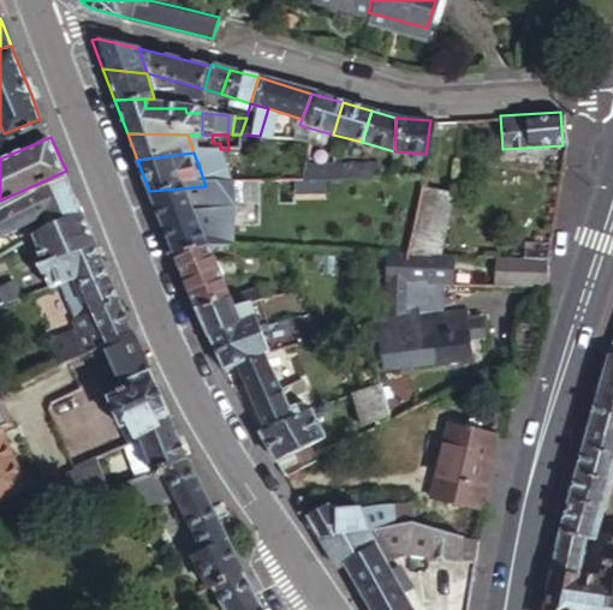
[(329,163),(329,180),(352,179),(351,162),(329,163)]
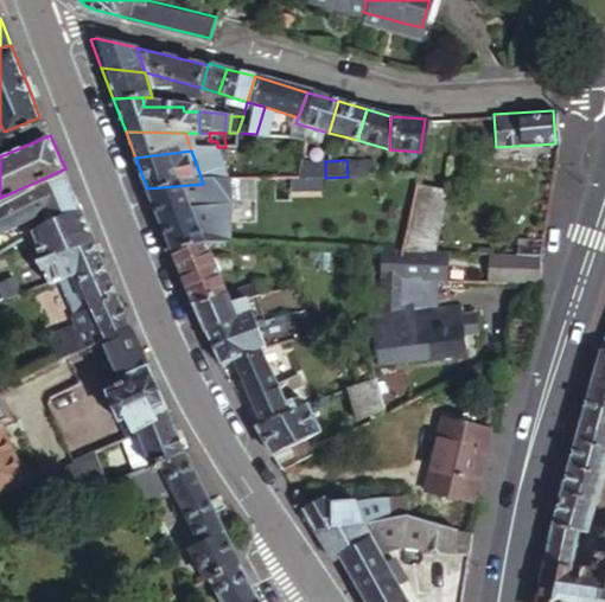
[(348,177),(377,175),(377,164),(368,160),(346,160),(348,177)]
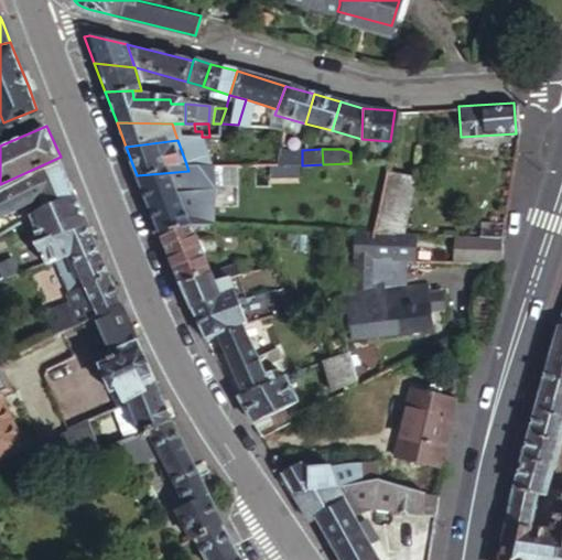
[(276,150),(276,167),(302,165),(302,150),(276,150)]
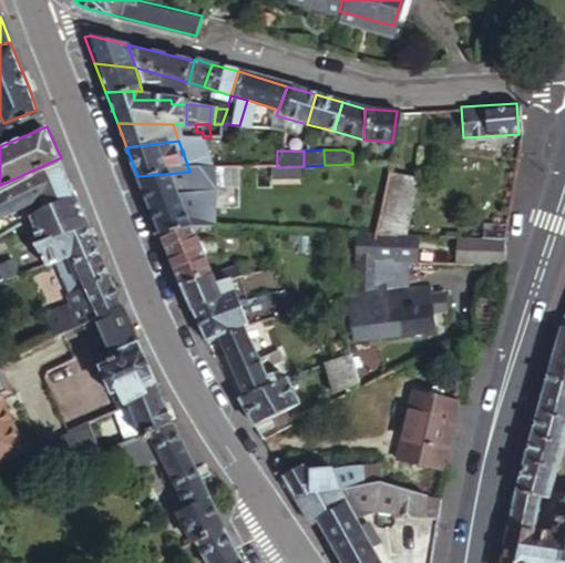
[(0,210),(36,194),(42,208),(76,193),(61,157),(0,185),(0,210)]
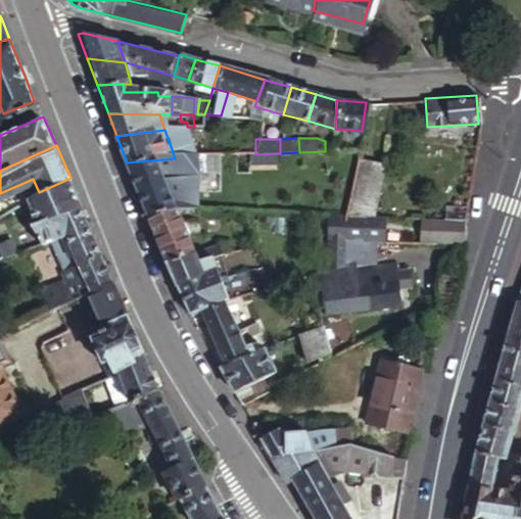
[(172,149),(175,158),(200,157),(209,156),(207,145),(172,149)]
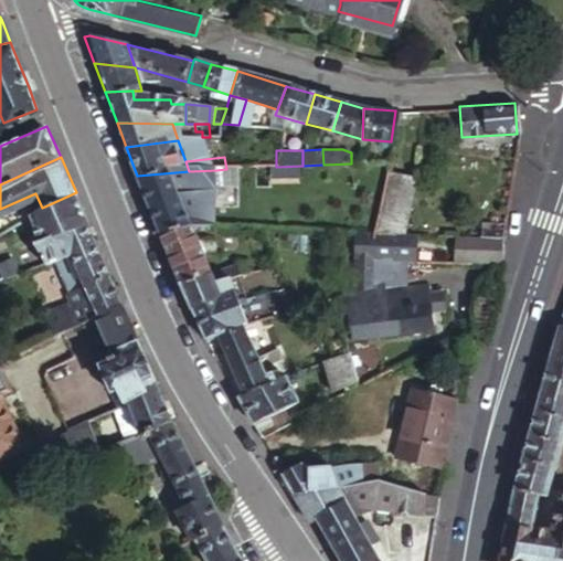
[(137,176),(157,232),(187,232),(171,190),(202,183),(203,190),(216,190),(216,170),(189,171),(137,176)]
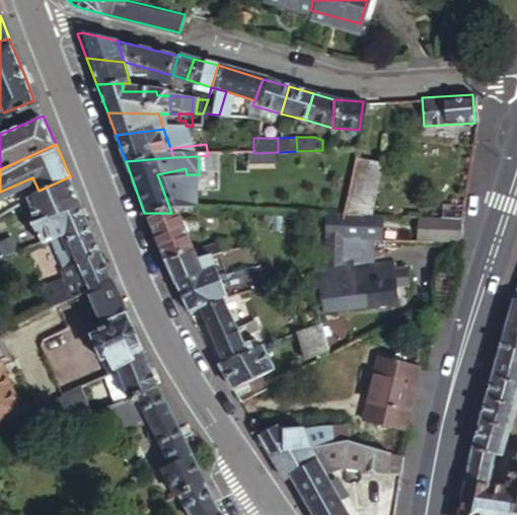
[(347,215),(376,216),(384,164),(355,157),(347,215)]
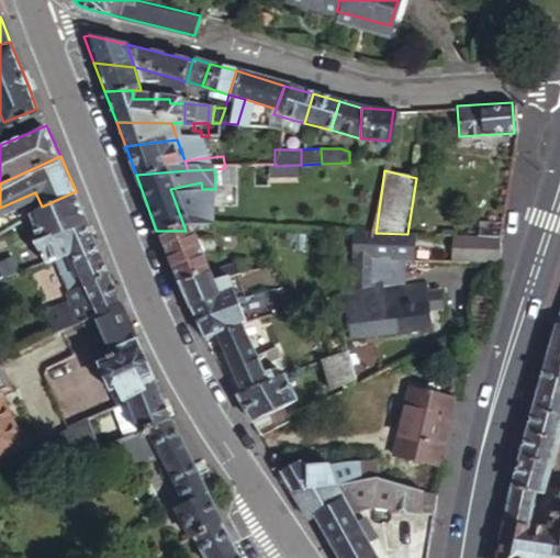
[(88,219),(76,191),(42,207),(4,229),(12,241),(37,230),(42,241),(88,219)]
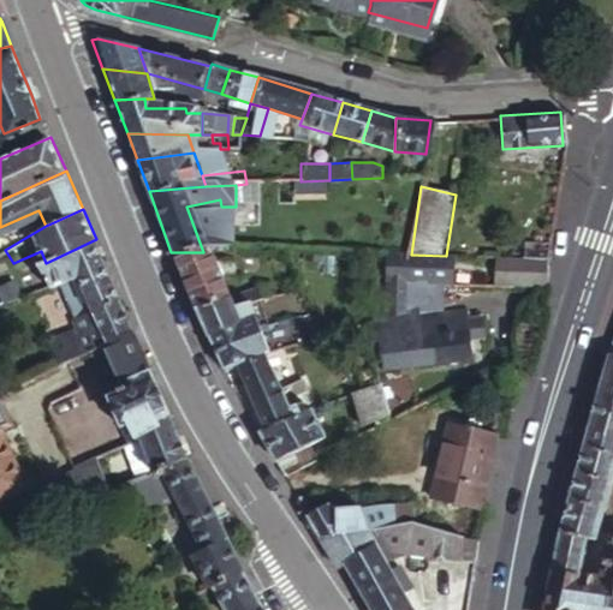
[(120,298),(96,239),(46,263),(41,267),(48,282),(77,269),(95,310),(120,298)]
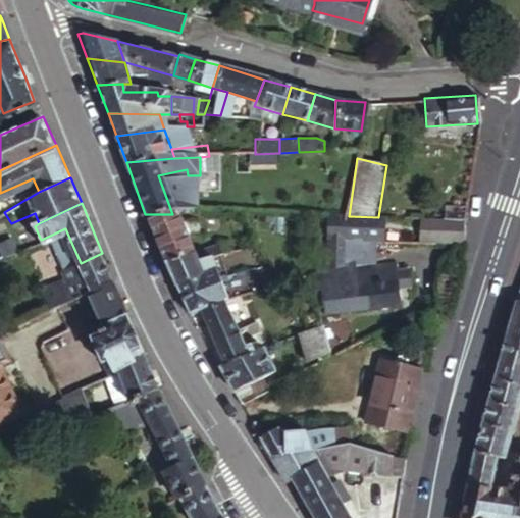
[(462,218),(464,204),(445,204),(444,218),(462,218)]
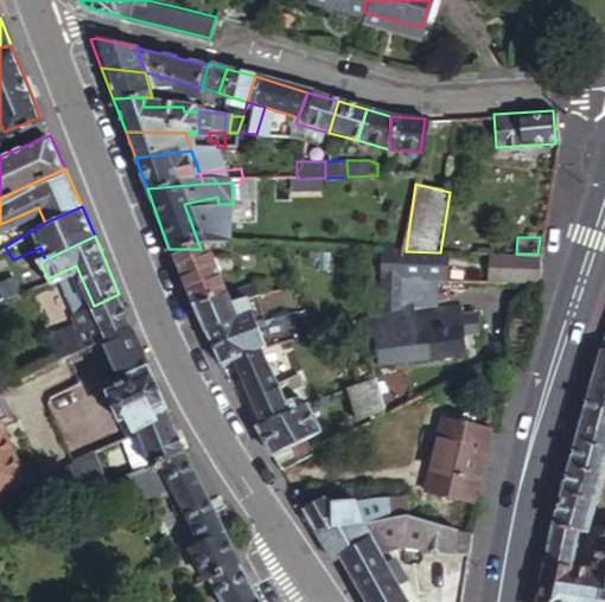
[(201,249),(169,249),(190,303),(216,293),(201,249)]
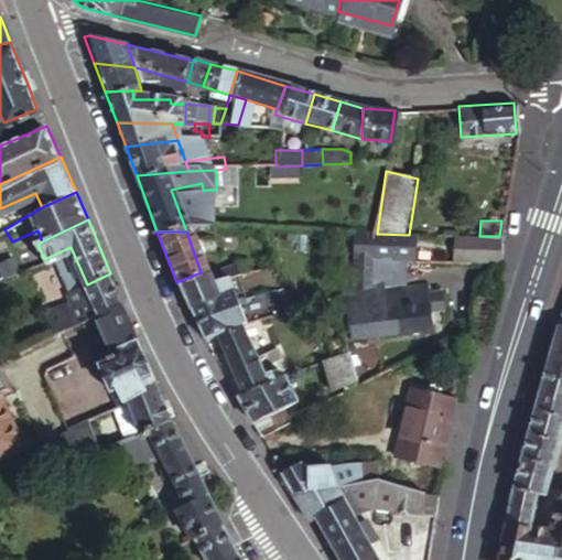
[(291,233),(276,233),(276,241),(291,241),(291,233)]
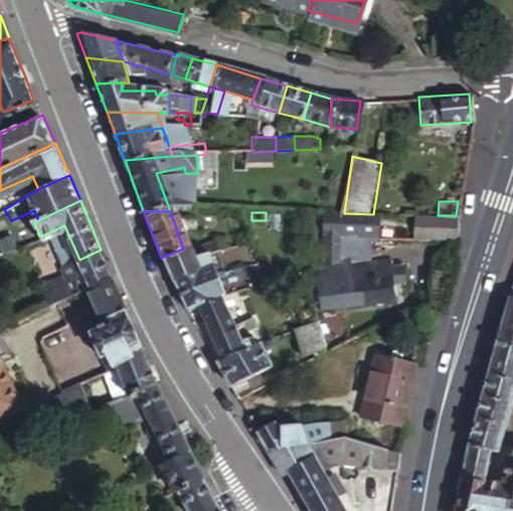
[(341,235),(344,213),(326,213),(322,259),(338,262),(341,235)]
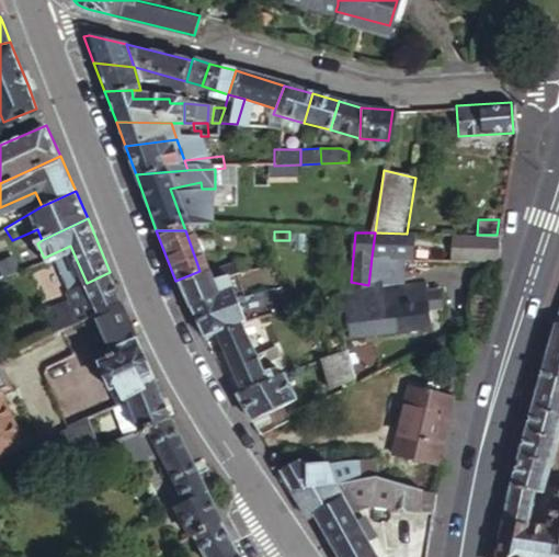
[(408,258),(411,234),(407,234),(375,232),(372,257),(386,258),(408,258)]
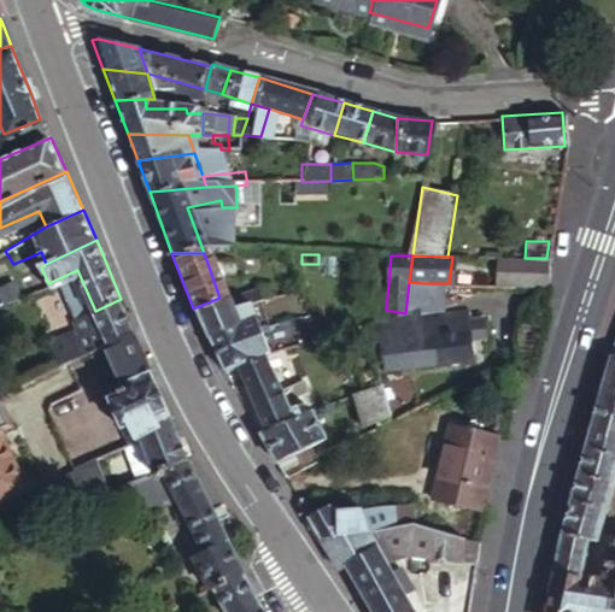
[(0,304),(48,283),(41,268),(6,283),(0,286),(0,304)]
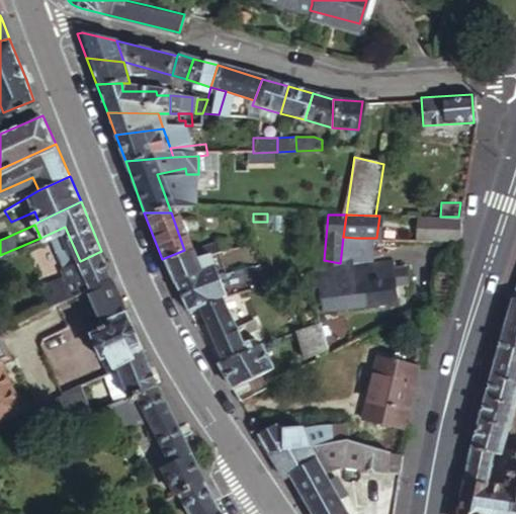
[(414,239),(447,240),(448,226),(414,226),(414,239)]
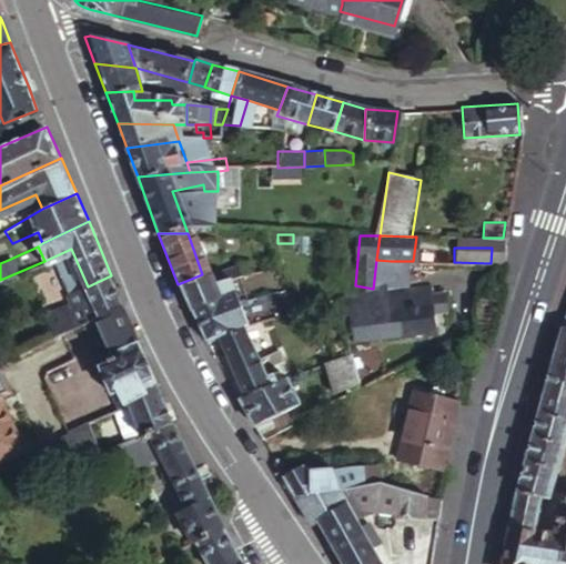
[(391,261),(376,260),(373,289),(384,290),(387,290),(391,261)]
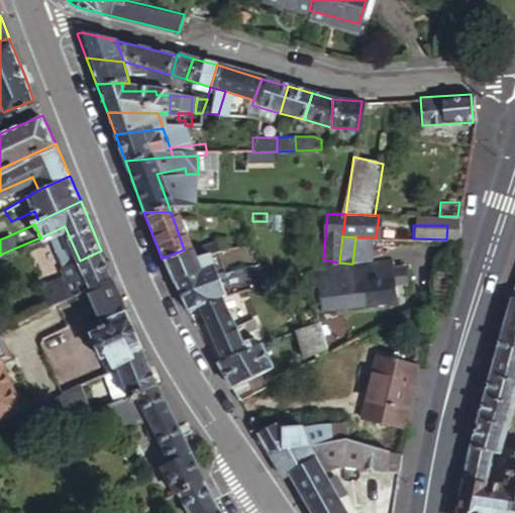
[(194,247),(195,254),(204,253),(214,250),(212,244),(194,247)]
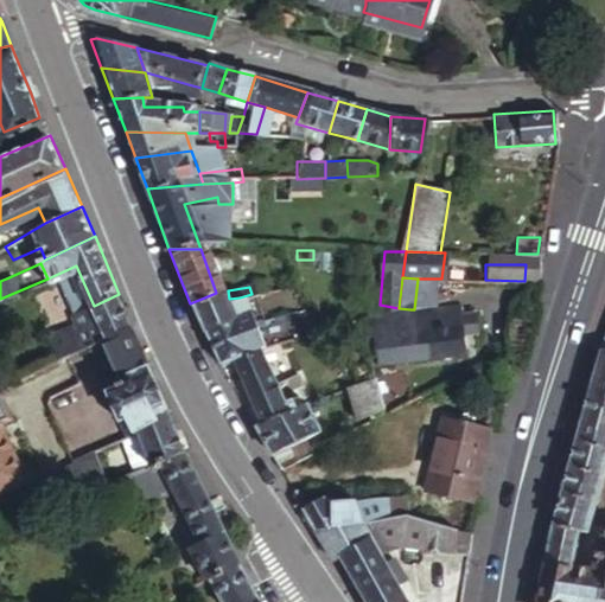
[(216,293),(190,303),(203,331),(246,312),(240,298),(229,299),(218,301),(216,293)]
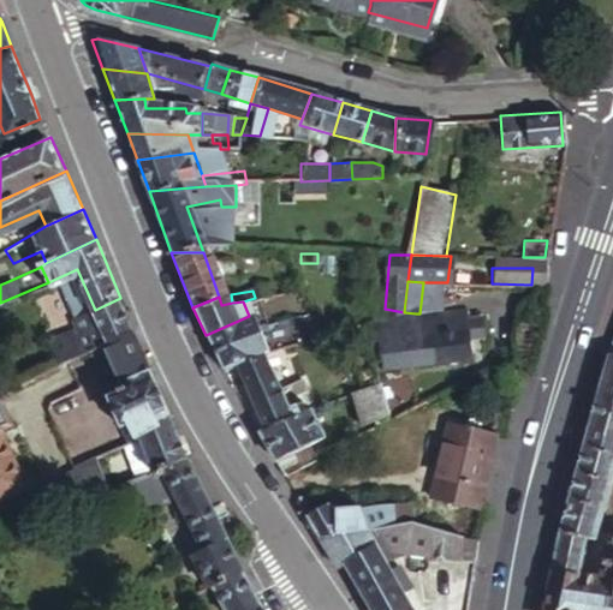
[(109,340),(134,329),(120,298),(95,310),(96,314),(101,323),(109,340)]
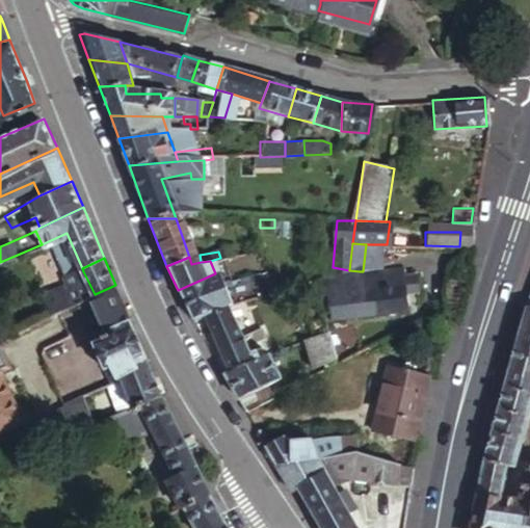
[(363,271),(360,271),(361,288),(325,293),(327,317),(404,310),(401,266),(363,271)]
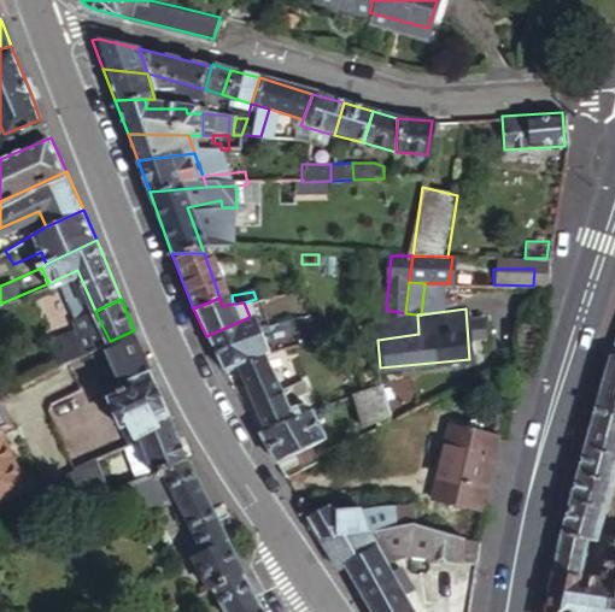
[(80,334),(101,324),(97,315),(75,324),(80,334)]
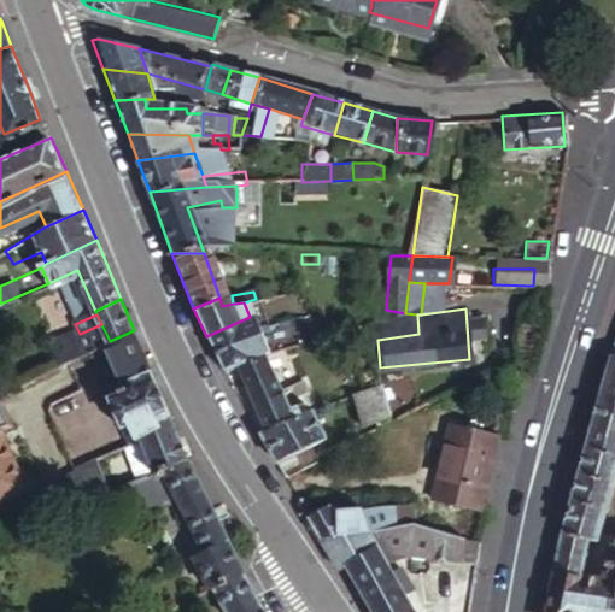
[(402,315),(364,324),(368,339),(404,328),(402,315)]
